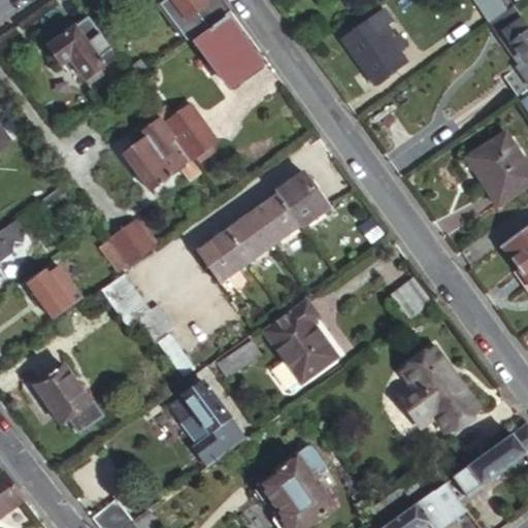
[(229,9),(223,0),(197,0),(212,21),(216,19),(229,9)]
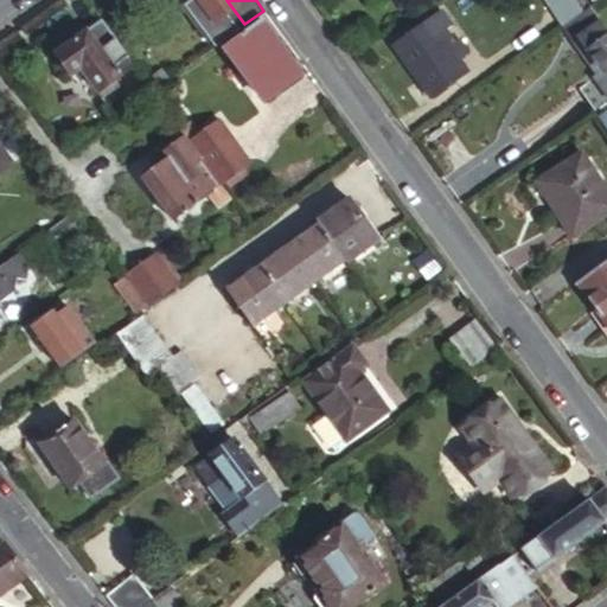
[(594,8),(587,0),(548,0),(567,26),(594,8)]
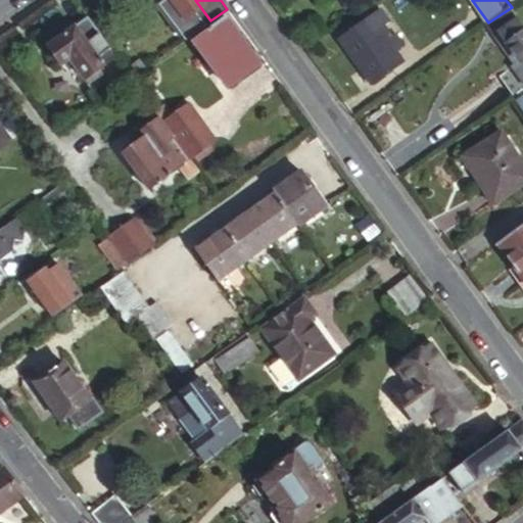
[(522,21),(512,7),(488,22),(487,24),(492,32),(495,30),(520,61),(516,63),(522,73),(522,21)]
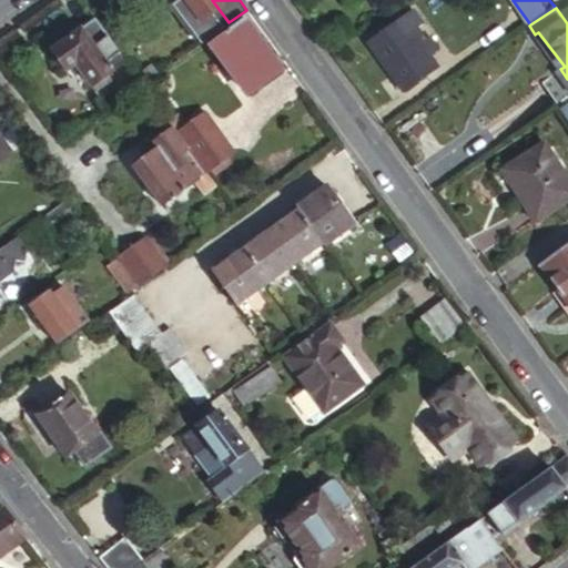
[(257,24),(246,10),(232,20),(234,24),(212,42),(249,94),(284,67),(254,27),(257,24)]
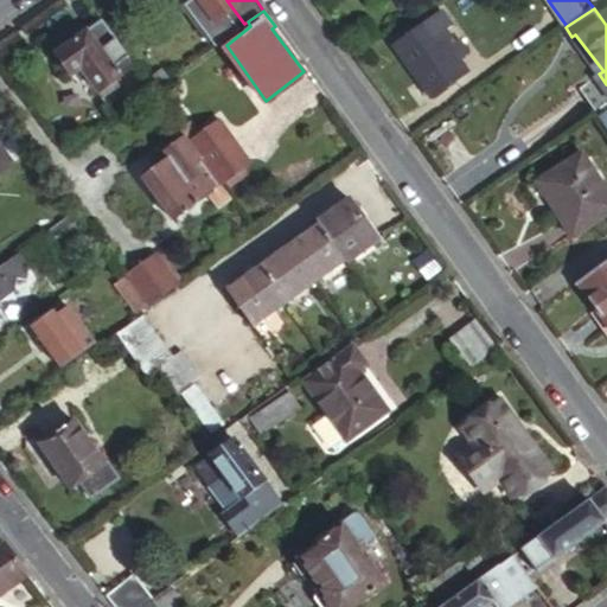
[(400,45),(435,97),(472,70),(443,33),(457,24),(448,11),(400,45)]
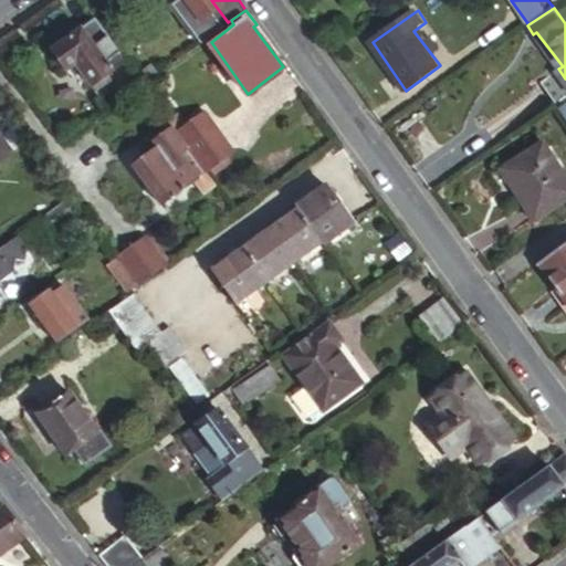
[(109,72),(126,61),(106,34),(94,18),(82,27),(50,49),(66,72),(74,66),(90,86),(94,83),(109,72)]
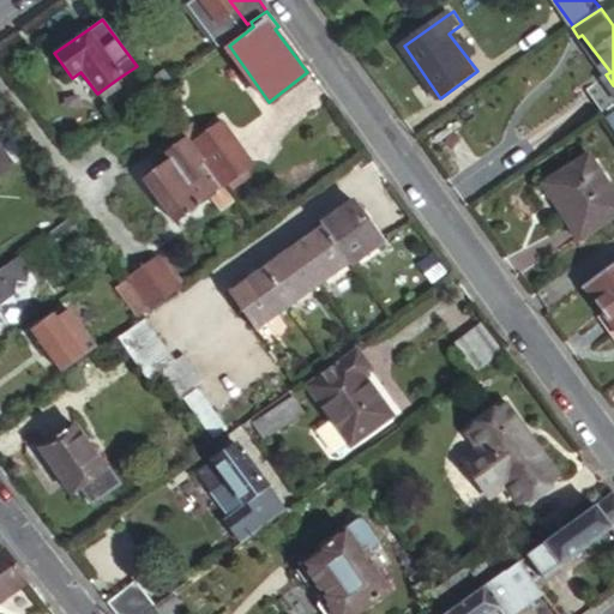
[(125,85),(119,78),(102,90),(108,98),(125,85)]
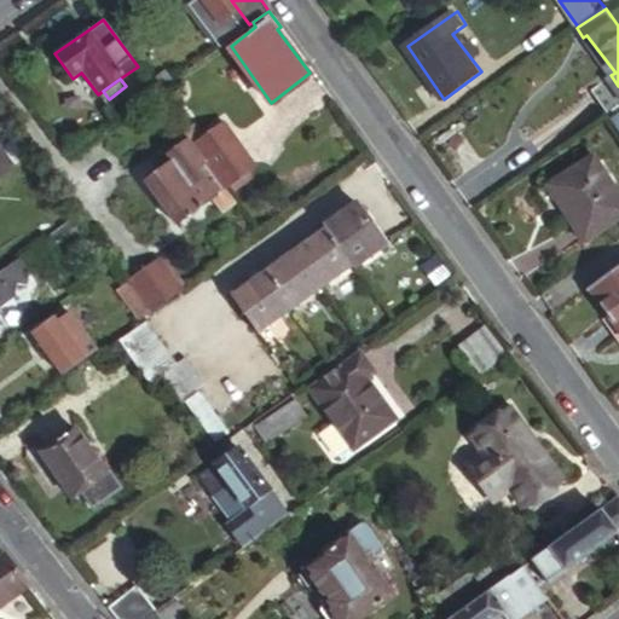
[(239,143),(224,121),(203,137),(194,143),(206,160),(208,165),(239,143)]
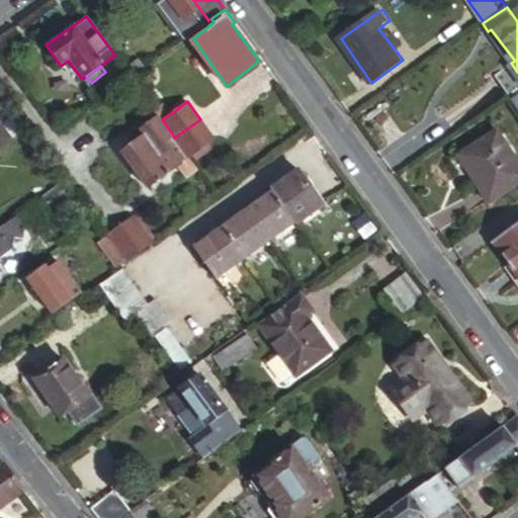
[(158,114),(162,119),(170,114),(162,103),(154,109),(158,114)]
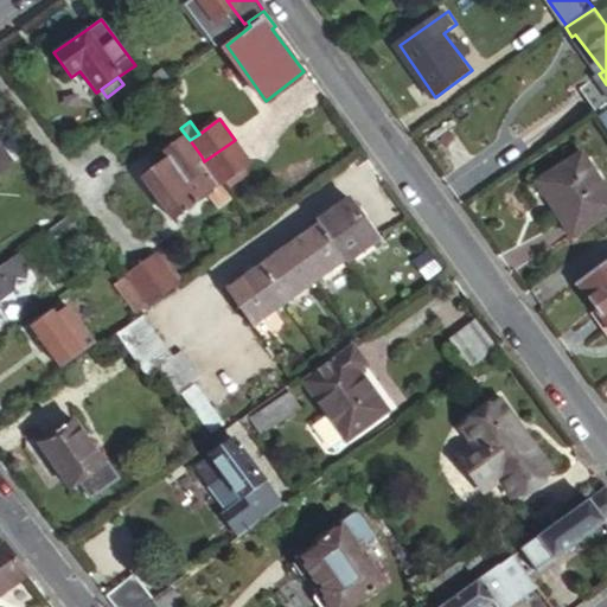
[(192,164),(202,157),(190,140),(185,134),(153,158),(158,164),(168,157),(174,164),(186,155),(192,164)]
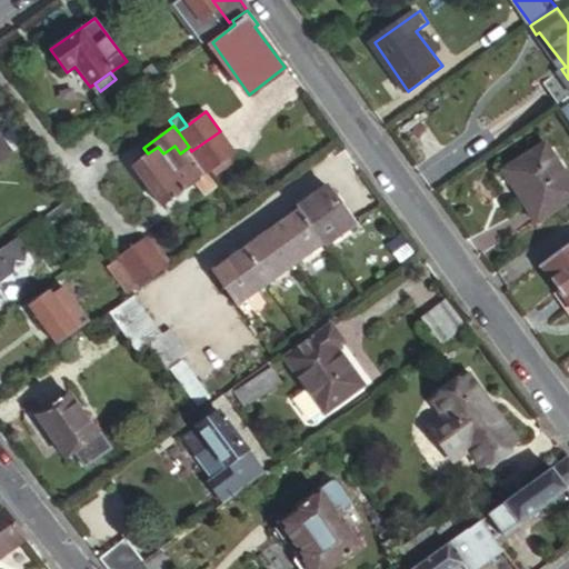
[(207,172),(235,152),(220,131),(191,151),(207,172)]
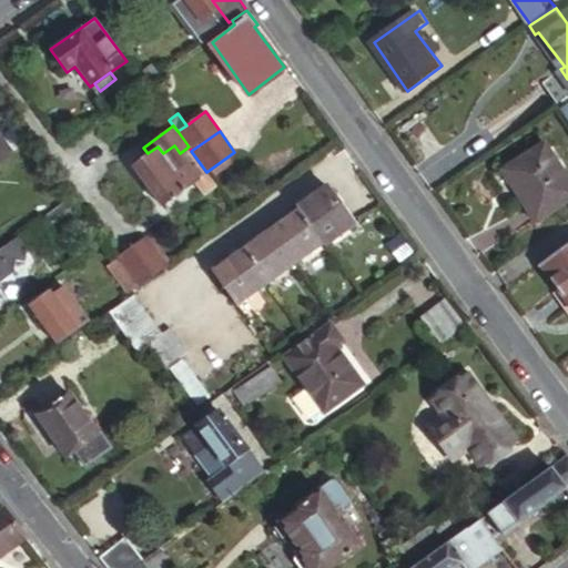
[(537,221),(567,200),(567,175),(544,141),(508,166),(521,185),(516,190),(537,221)]
